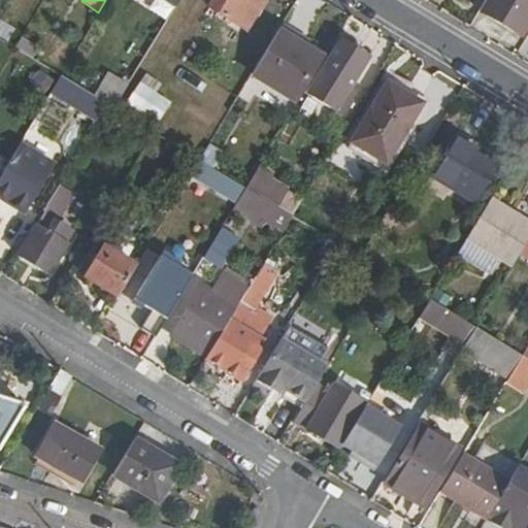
[(212,0),(208,8),(244,30),(262,0),(212,0)]
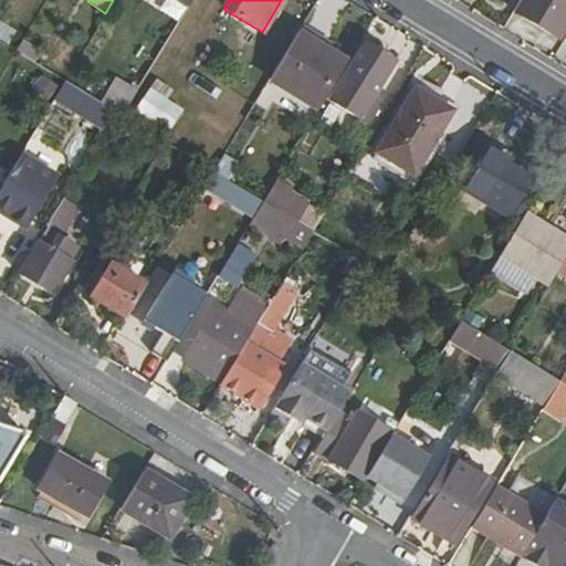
[(565,0),(527,0),(517,18),(553,40),(565,19),(565,0)]
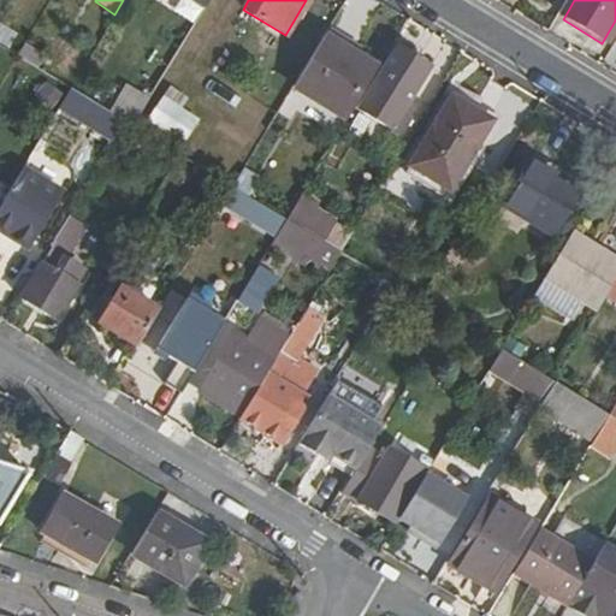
[(350,116),(378,69),(342,47),(345,42),(329,31),(297,83),(350,116)]
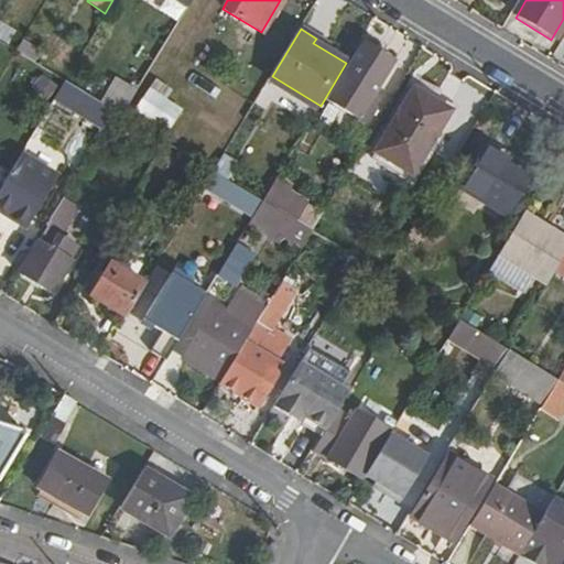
[(364,45),(344,77),(328,102),(358,120),(364,111),(393,63),(364,45)]
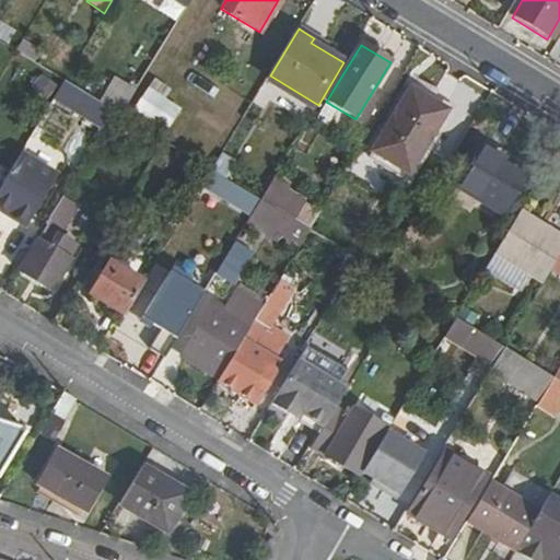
[(39,71),(30,86),(46,98),(57,82),(39,71)]
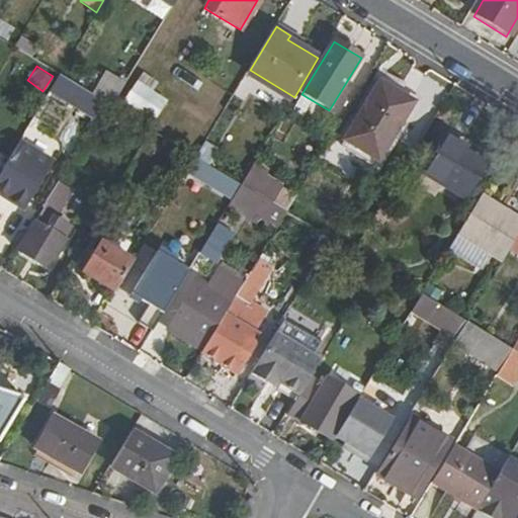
[(106,69),(91,89),(108,102),(124,82),(106,69)]
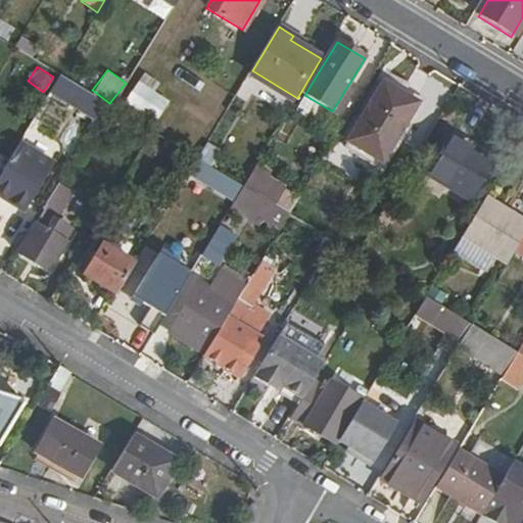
[(159,119),(169,99),(153,91),(158,80),(140,70),(125,101),(159,119)]
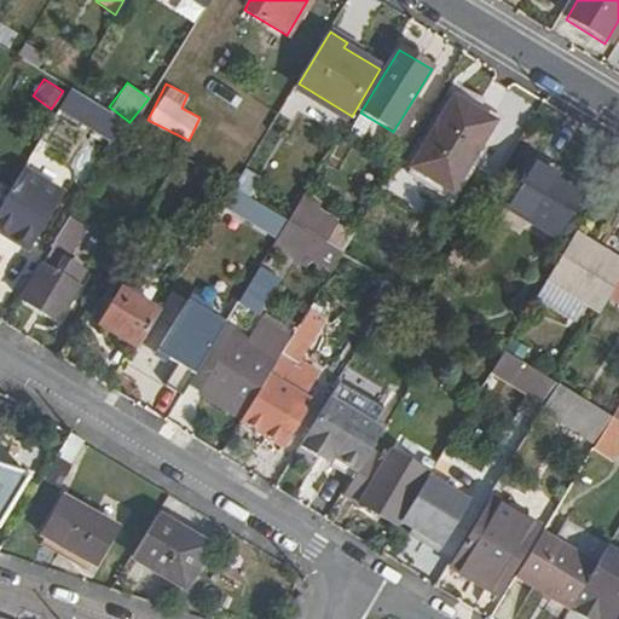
[(65,104),(123,140),(133,125),(74,90),(65,104)]
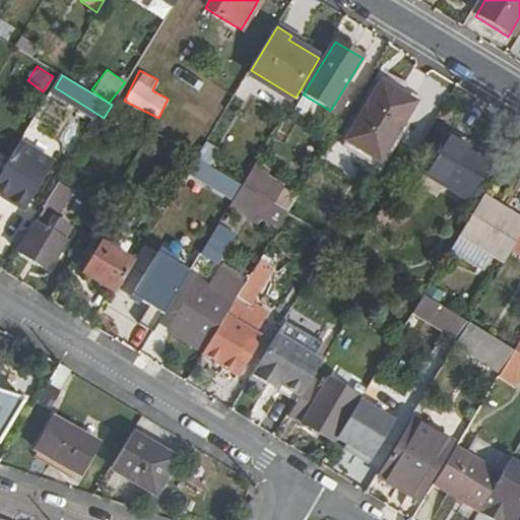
[(380,82),(344,142),(377,160),(413,102),(380,82)]
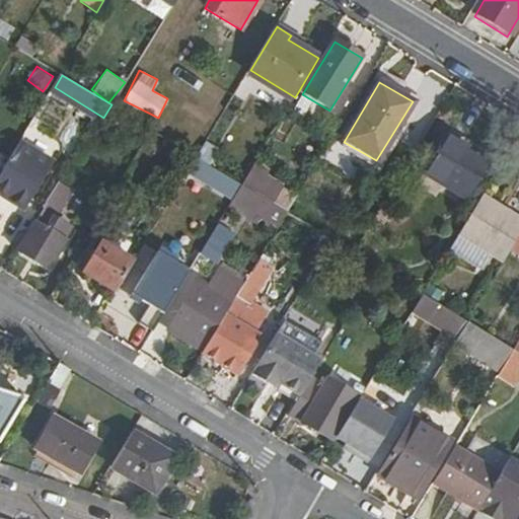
[(167,138),(197,156),(201,150),(171,132),(167,138)]
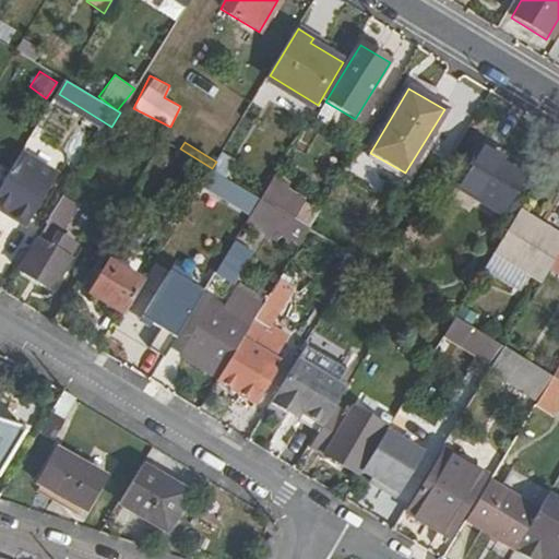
[(483,145),(458,188),(502,215),(525,178),(500,162),(502,157),(483,145)]
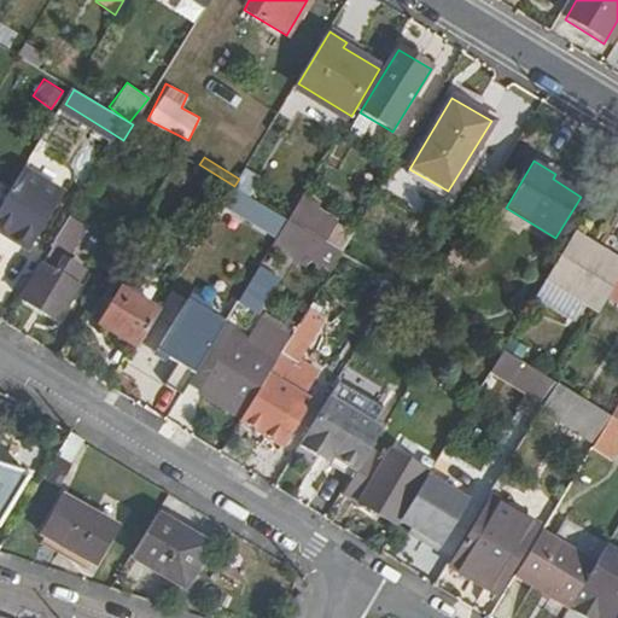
[(4,207),(0,210),(0,211),(24,227),(52,184),(25,169),(4,207)]
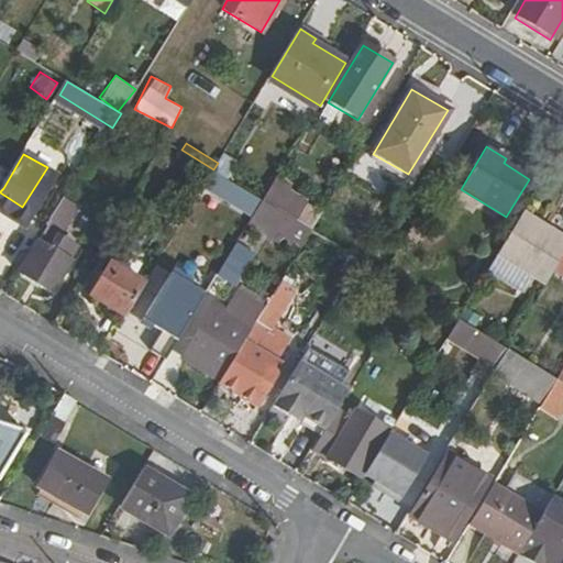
[(263,200),(252,217),(276,232),(287,214),(263,200)]
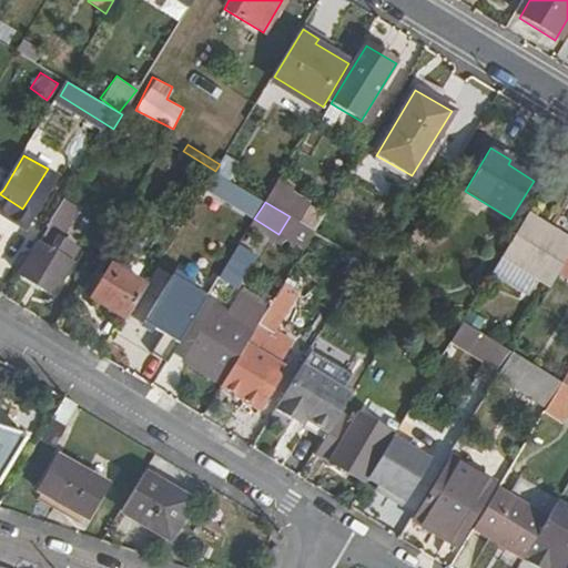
[(64,211),(42,246),(48,250),(69,215),(64,211)]
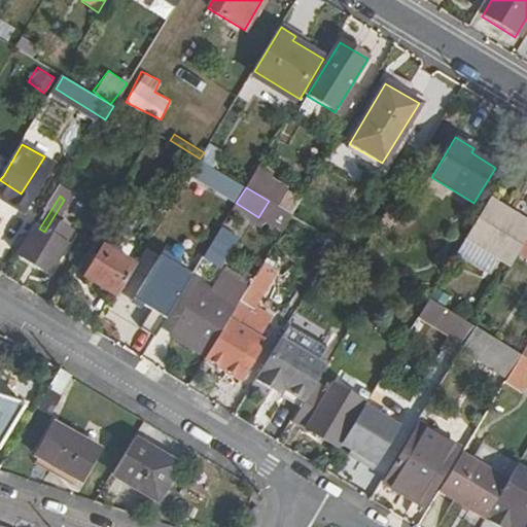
[(526,224),(488,201),(465,239),(511,267),(526,241),(526,240),(526,224)]
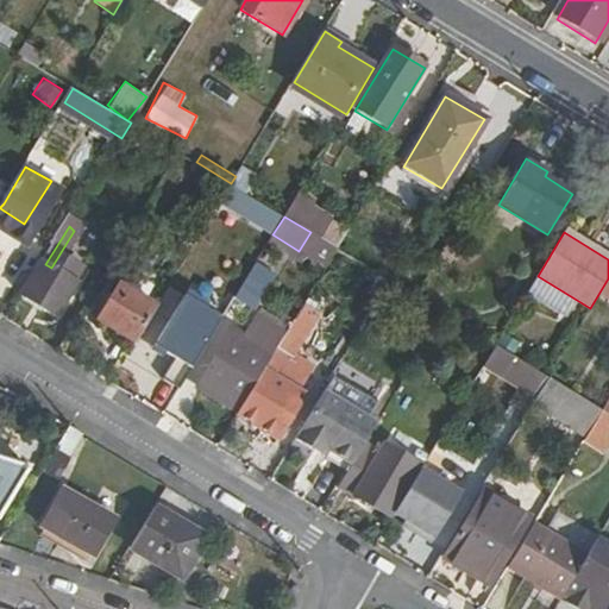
[(253,308),(274,275),(253,262),(233,296),(253,308)]
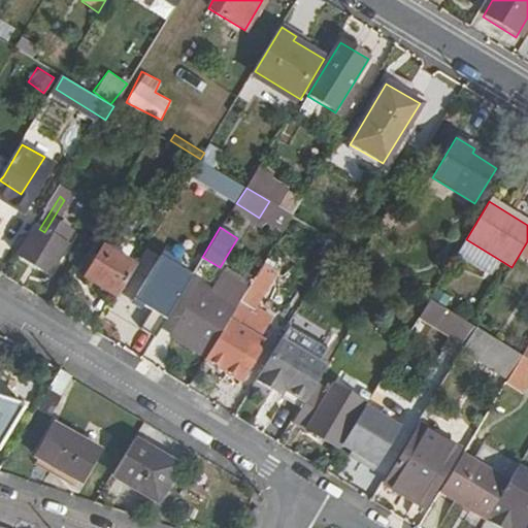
[(44,232),(25,262),(47,275),(66,245),(65,244),(72,235),(66,231),(59,242),(44,232)]
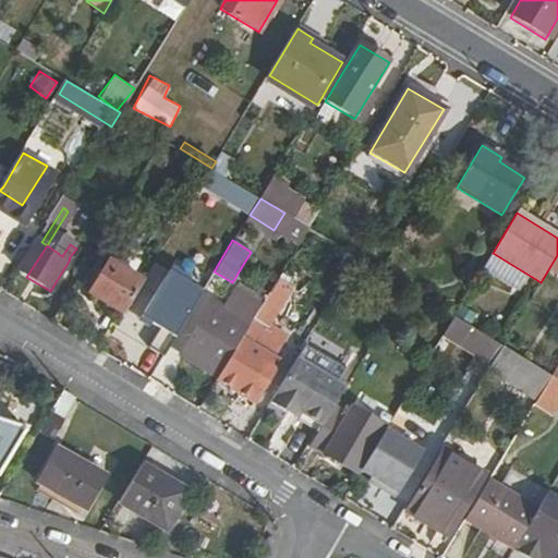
[(557,255),(541,282),(536,290),(554,301),(557,292),(557,255)]
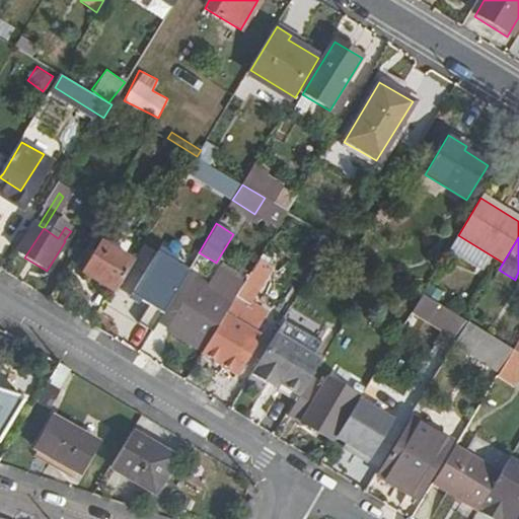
[(100,245),(82,275),(113,293),(131,264),(100,245)]
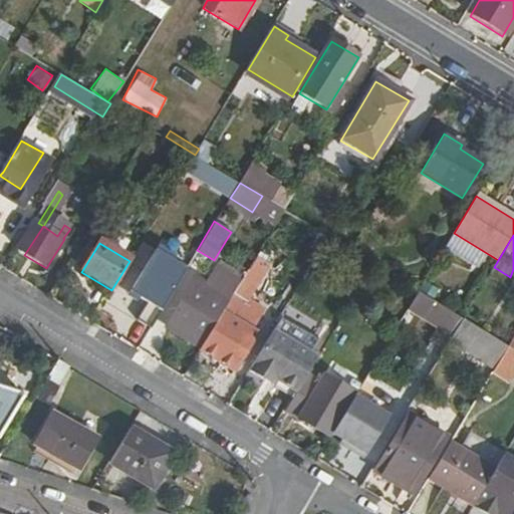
[(195,278),(165,326),(200,347),(222,312),(225,307),(229,300),(195,278)]
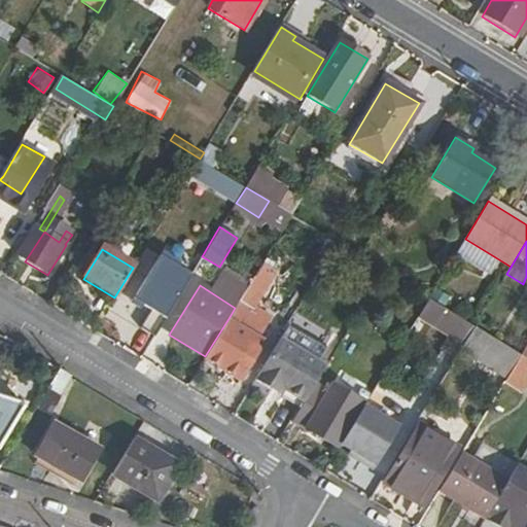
[(144,289),(136,303),(131,300),(119,317),(151,336),(170,305),(144,289)]
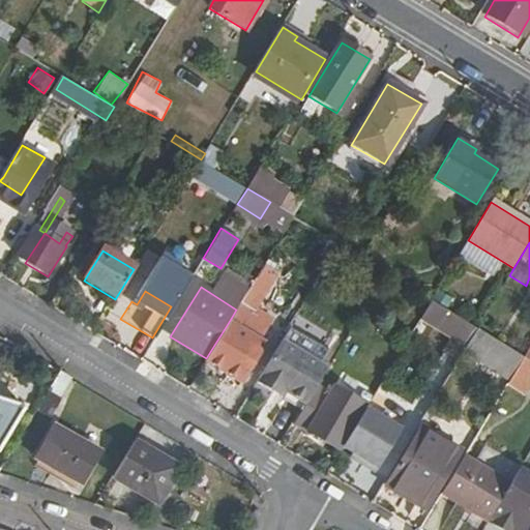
[(246,292),(236,310),(232,317),(239,321),(254,297),(246,292)]
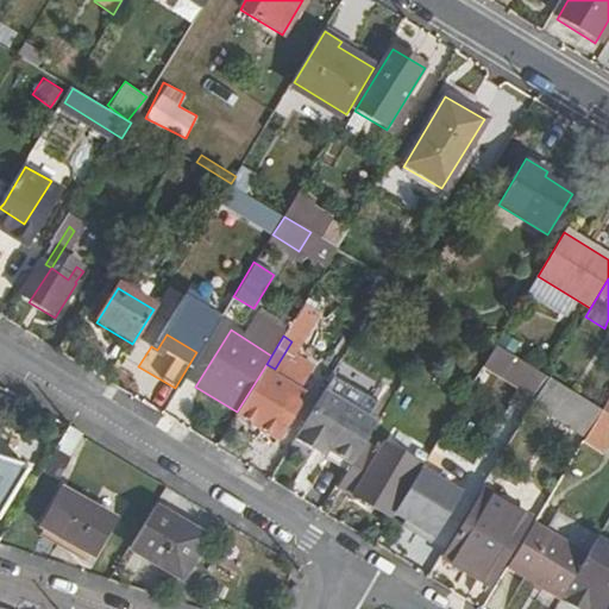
[(496,345),(484,364),(502,376),(515,357),(496,345)]
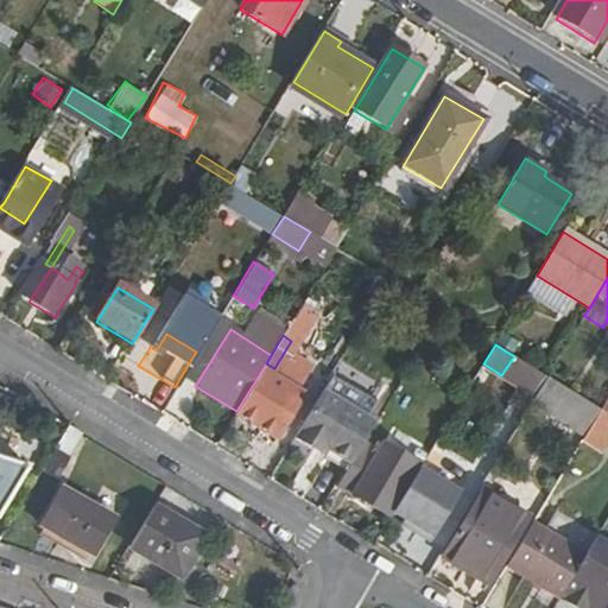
[(514,356),(501,375),(519,386),(510,400),(527,411),(534,398),(548,377),(514,356)]
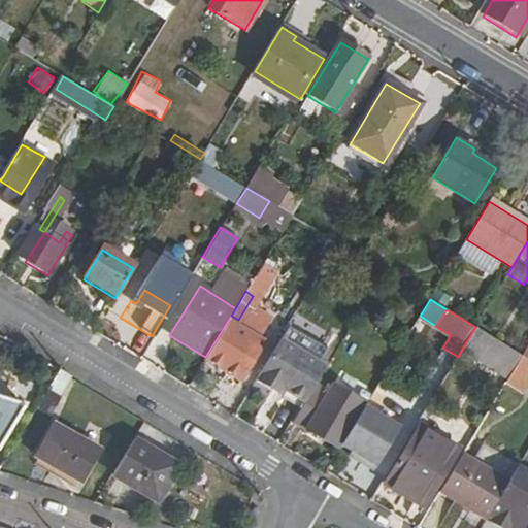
[(228,321),(205,357),(204,359),(238,381),(262,341),(228,321)]
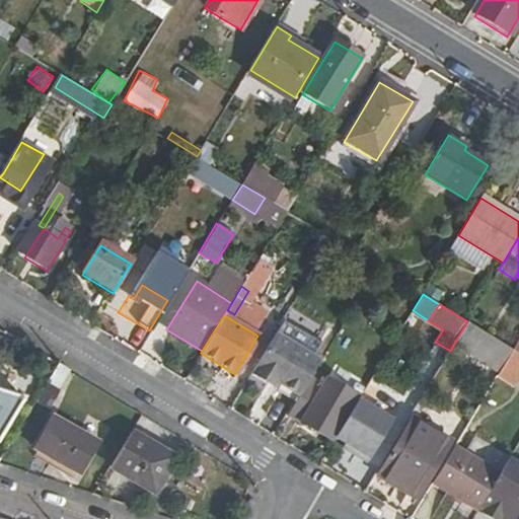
[(456,340),(503,368),(514,350),(467,321),(456,340)]
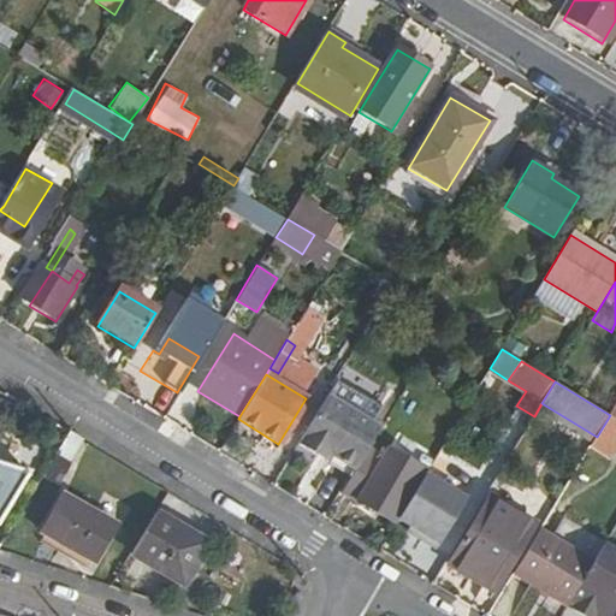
[(383,427),(329,395),(298,445),(318,457),(323,450),(356,471),(371,448),(383,427)]
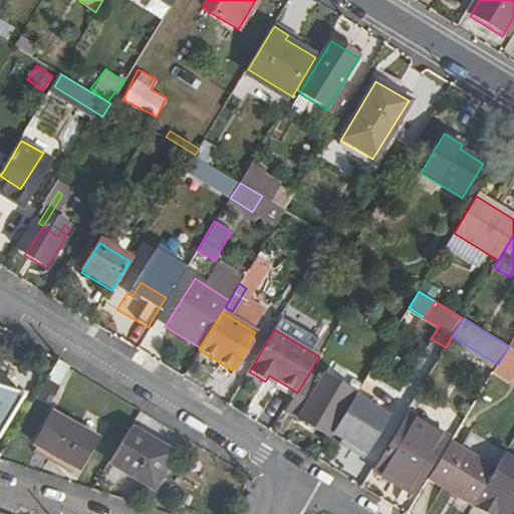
[(57,362),(47,378),(59,386),(69,369),(57,362)]
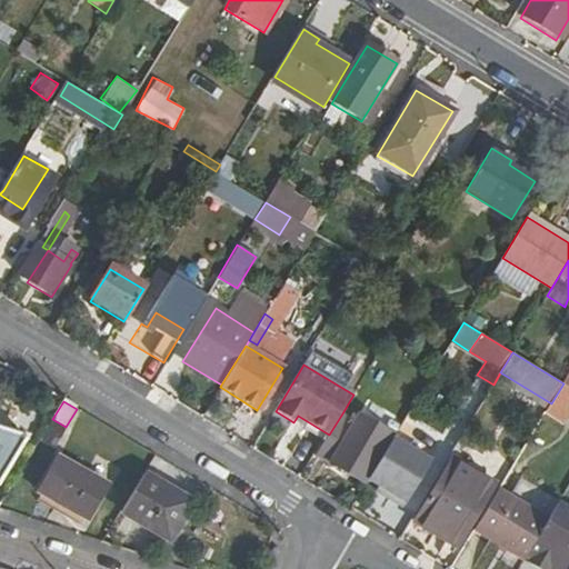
[(316,456),(362,485),(393,432),(360,412),(355,420),(342,413),(329,435),(325,441),(316,456)]
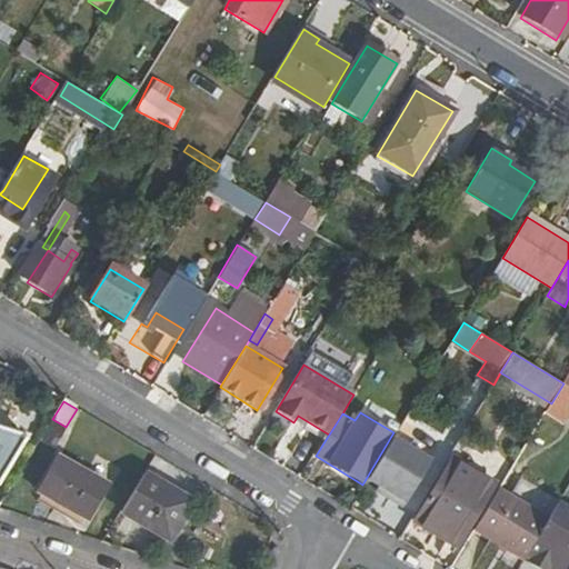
[(298,416),(293,422),(325,441),(329,435),(298,416)]
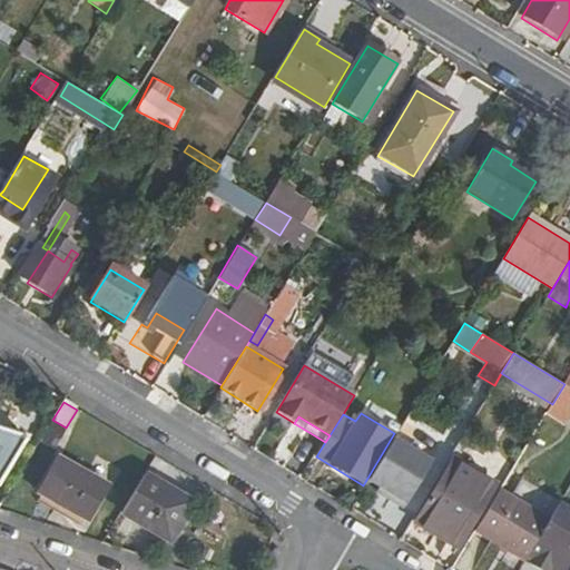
[(0,429),(0,474),(22,436),(0,429)]
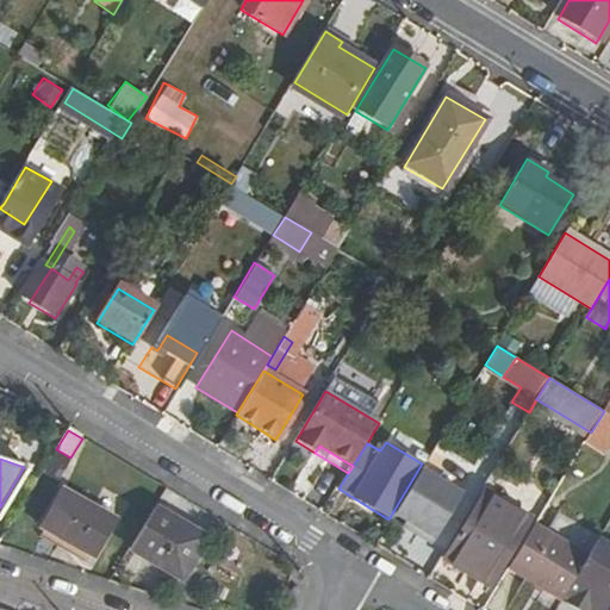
[(462,492),(422,468),(393,515),(416,529),(414,534),(431,545),(462,492)]
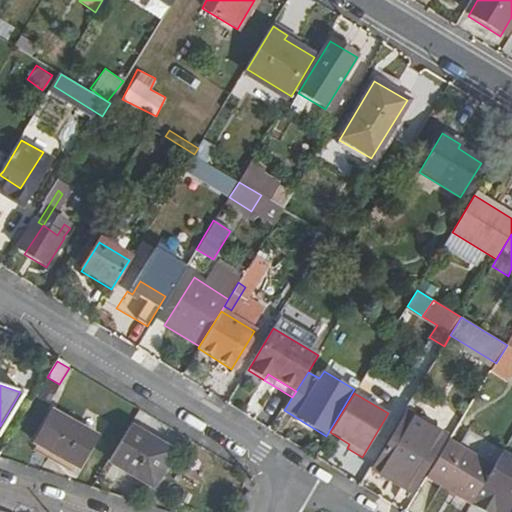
[(52,410),(32,442),(75,468),(94,436),(52,410)]
